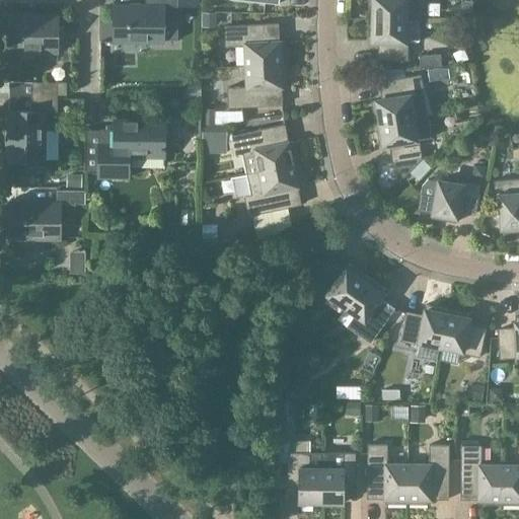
[(144,0),(145,5),(113,5),(113,42),(115,42),(115,40),(144,41),(144,42),(163,42),(163,40),(176,41),(176,22),(163,21),(164,6),(177,6),(177,0),(144,0)]
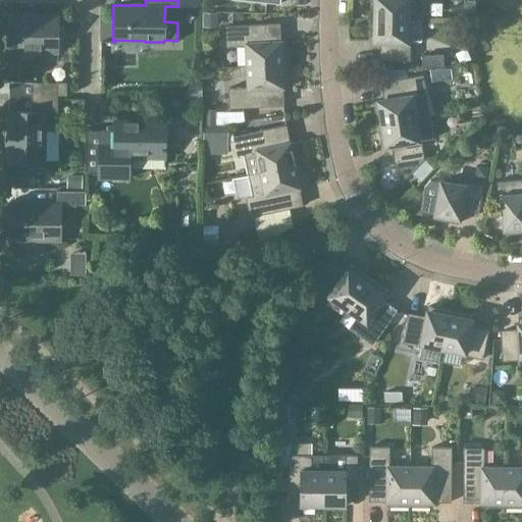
[(369,0),(369,18),(407,19),(422,19),(422,0),(369,0)]
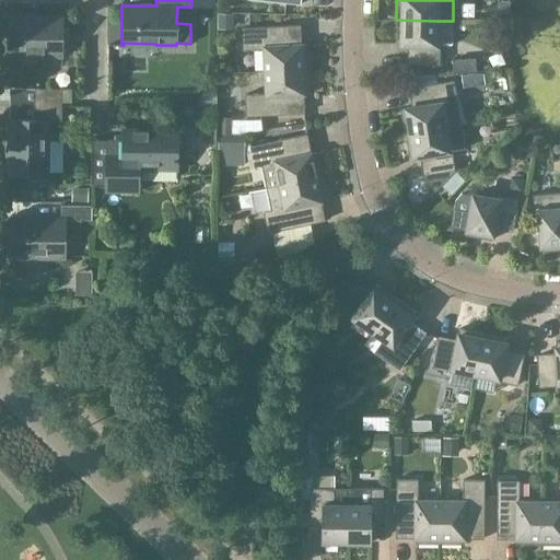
[(61,56),(61,16),(8,15),(7,56),(10,56),(10,53),(41,54),(41,56),(61,56)]
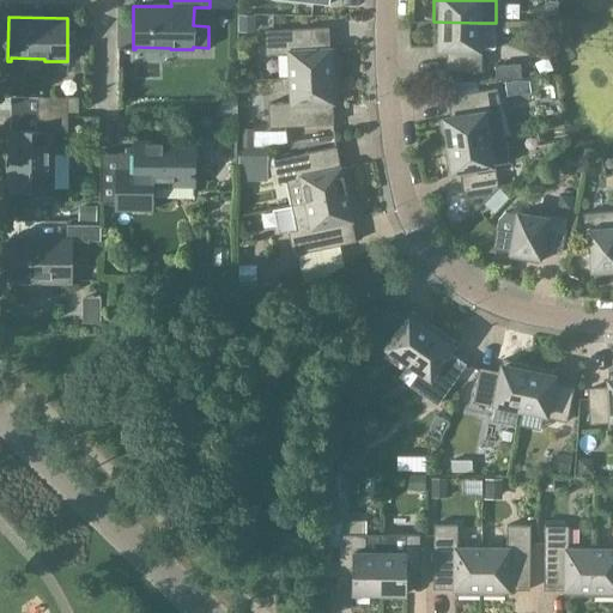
[(478,49),(478,23),(434,22),(432,48),(447,49),(447,71),(480,71),(480,49),(478,49)]
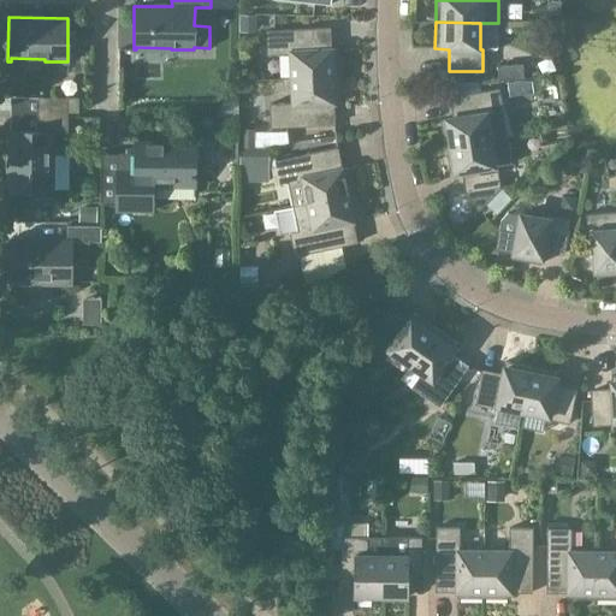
[(291,78),(337,76),(336,49),(331,49),(330,28),(265,31),(266,54),(290,53),(291,78)]
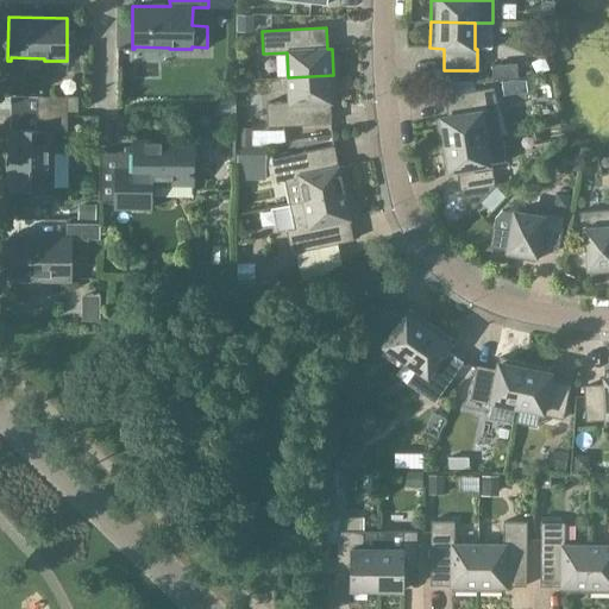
[(333,75),(288,77),(289,101),(265,102),(267,126),(331,123),(330,101),(336,101),(333,75)]
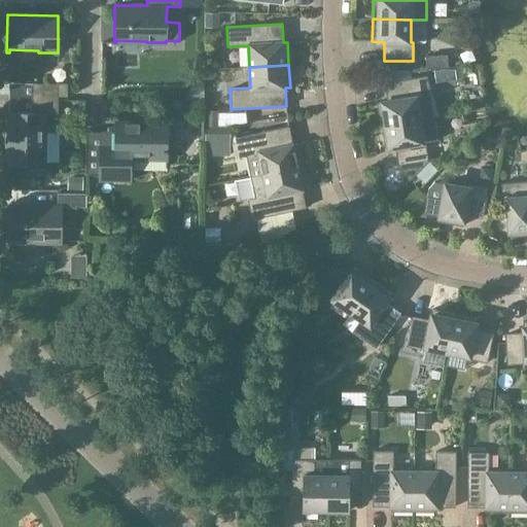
[(388,101),(376,103),(380,126),(432,117),(430,105),(426,76),(385,82),(388,101)]
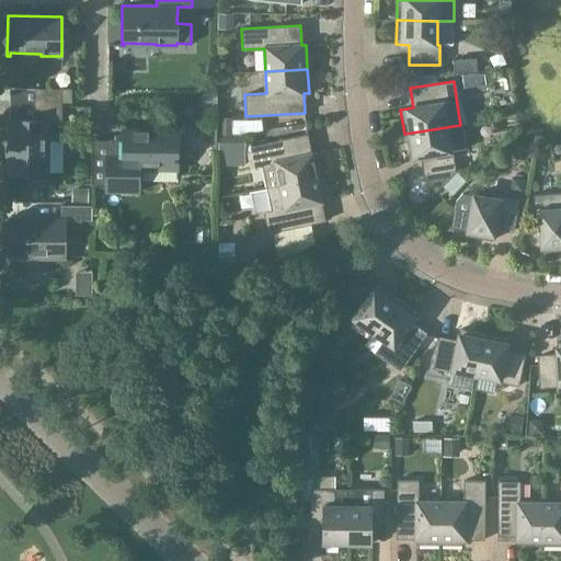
[(71,89),(61,89),(34,88),(34,104),(61,104),(61,102),(71,102),(71,89)]
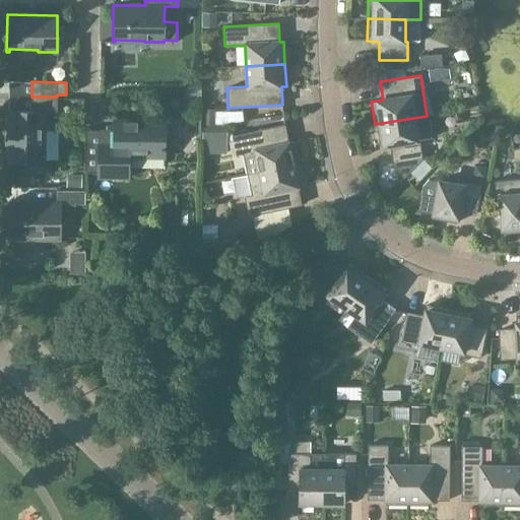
[(57,96),(31,96),(31,110),(8,110),(7,160),(44,161),(44,158),(43,158),(43,129),(45,129),(45,111),(57,112),(57,96)]
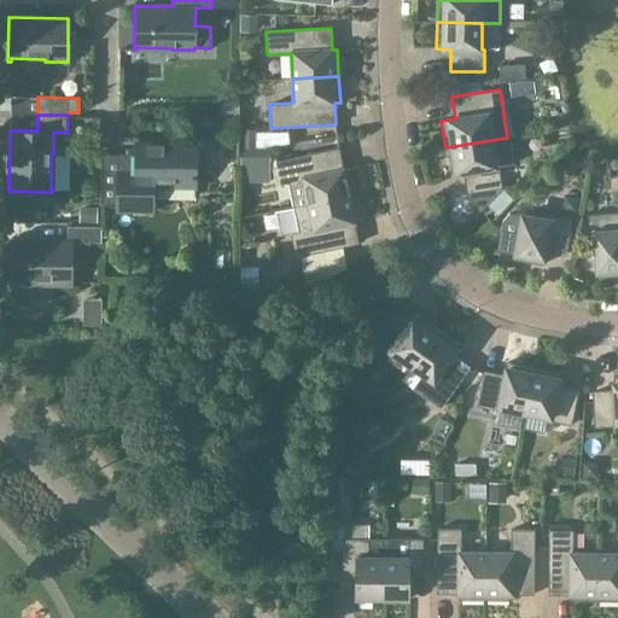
[(255,136),(255,153),(287,152),(286,135),(255,136)]
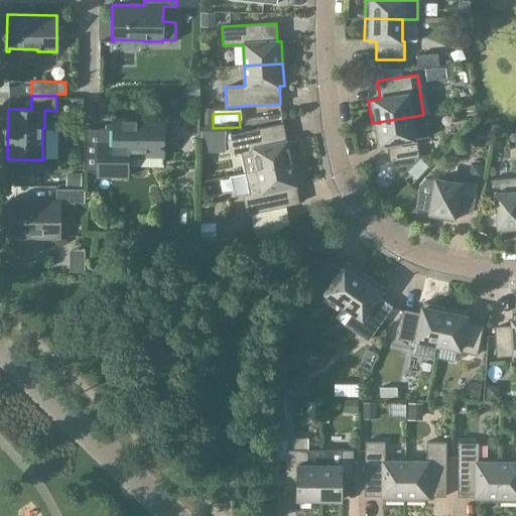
[(423,115),(372,123),(375,144),(387,143),(390,162),(401,175),(418,157),(415,139),(427,137),(423,115)]
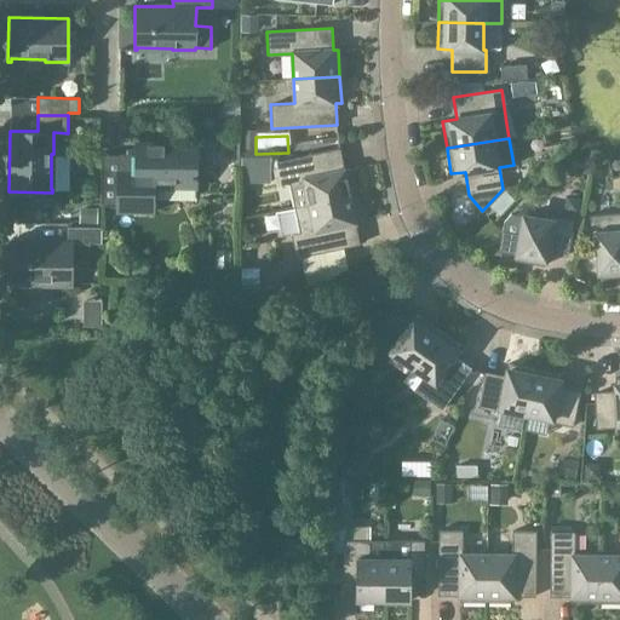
[(101,154),(101,205),(116,205),(116,211),(153,211),(153,187),(195,187),(195,177),(200,177),(200,165),(196,165),(196,143),(136,143),(136,154),(101,154)]
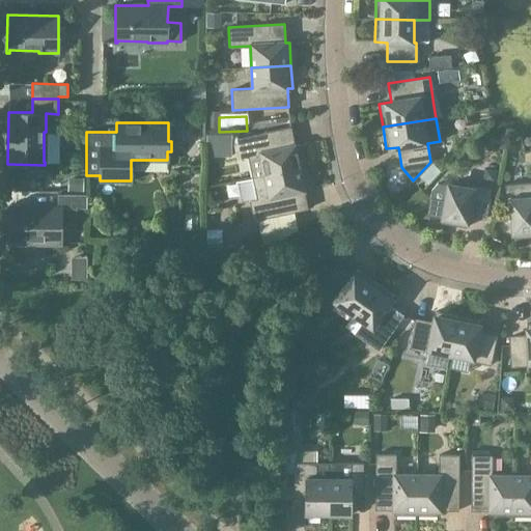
[(264,175),(304,167),(299,144),(295,145),(290,128),(236,138),(241,159),(247,157),(252,178),(264,175)]
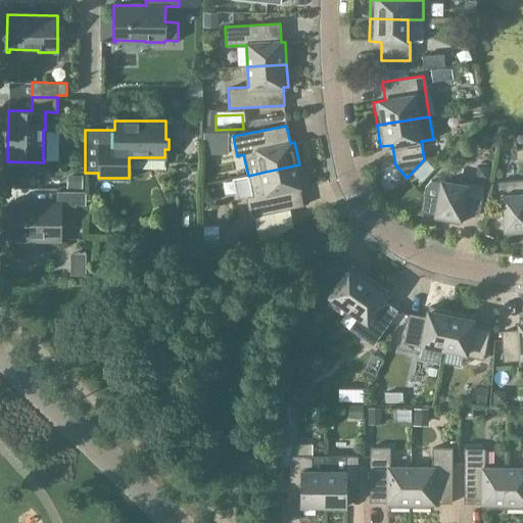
[(260,173),(248,176),(252,196),(245,197),(249,217),(302,205),(299,188),(303,187),(299,164),(260,173)]
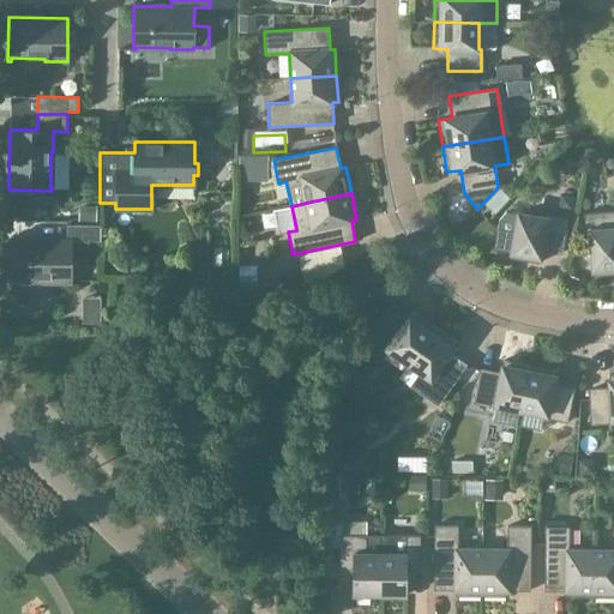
[(613,211),(583,214),(584,232),(590,230),(593,276),(613,274),(613,211)]
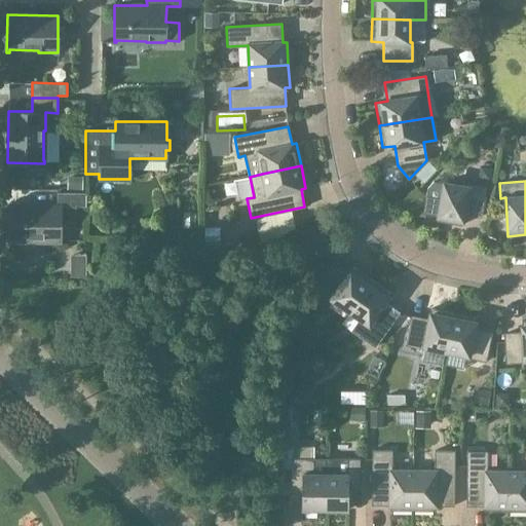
[(467,187),(443,183),(433,182),(426,188),(422,214),(438,216),(437,221),(461,225),(463,213),(481,216),(486,188),(467,185),(467,187)]
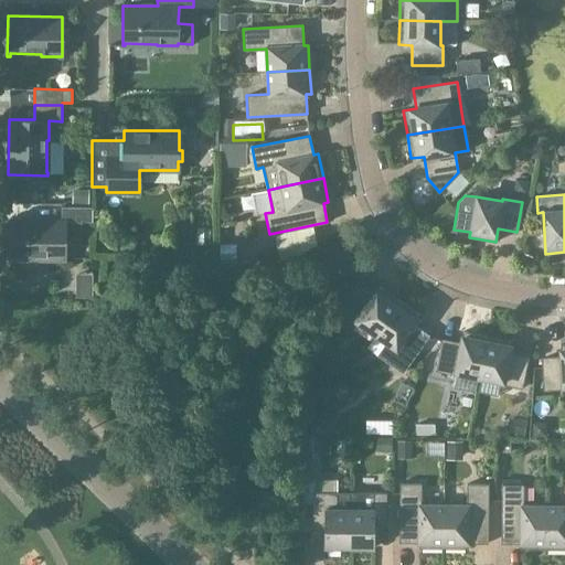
[(93,206),(91,206),(61,206),(61,220),(10,220),(9,259),(12,259),(12,257),(44,258),(44,259),(65,259),(65,221),(93,222),(93,206)]
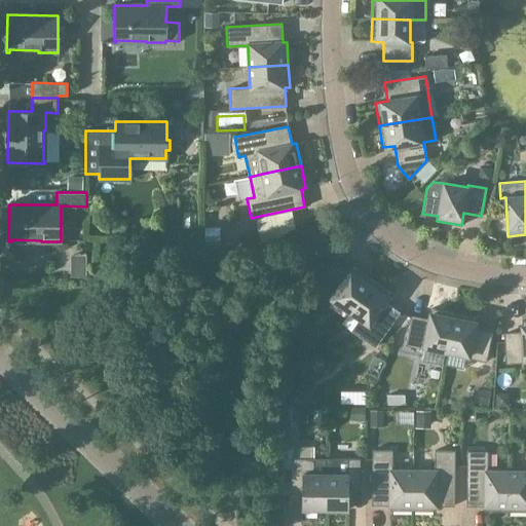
[(349,311),(372,279),(352,266),(345,276),(331,266),(314,290),(330,300),(331,298),(349,311)]
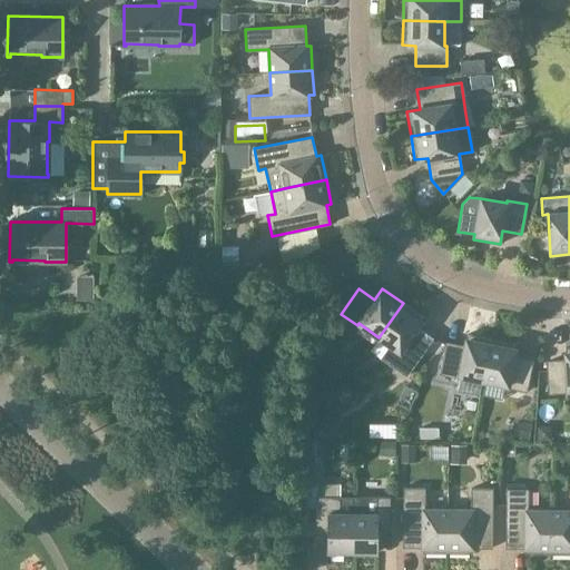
[(405,376),(414,365),(432,340),(415,328),(423,317),(403,303),(379,337),(389,344),(379,359),(405,376)]
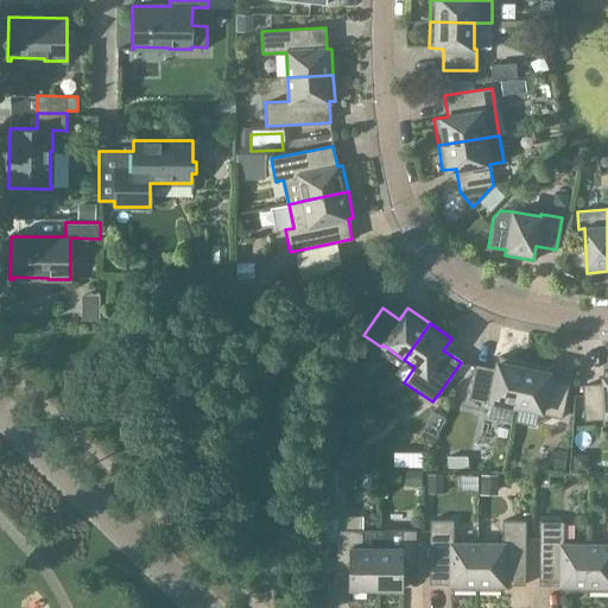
[(514,405),(524,362),(498,356),(495,371),(474,366),(468,399),(489,403),(489,400),(514,405)]
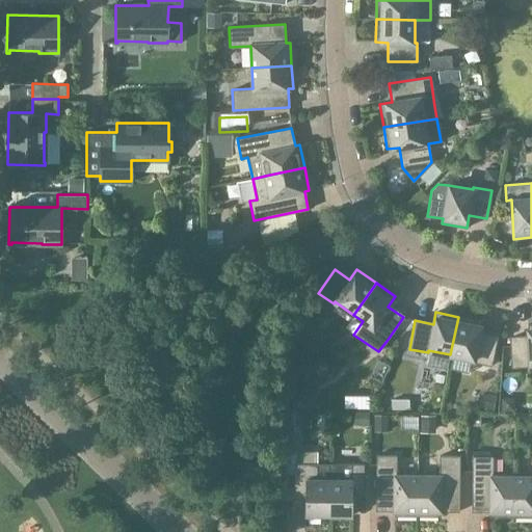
[(458,317),(450,354),(473,360),(472,362),(490,366),(497,338),(478,334),(481,321),(458,317)]
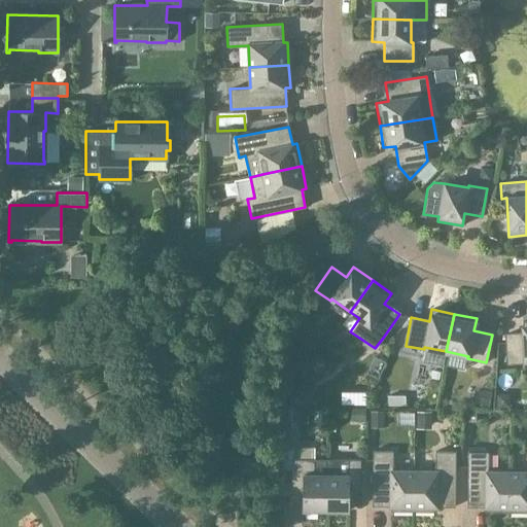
[(525,360),(526,359),(526,321),(522,321),(523,334),(504,335),(505,363),(525,362),(525,360)]
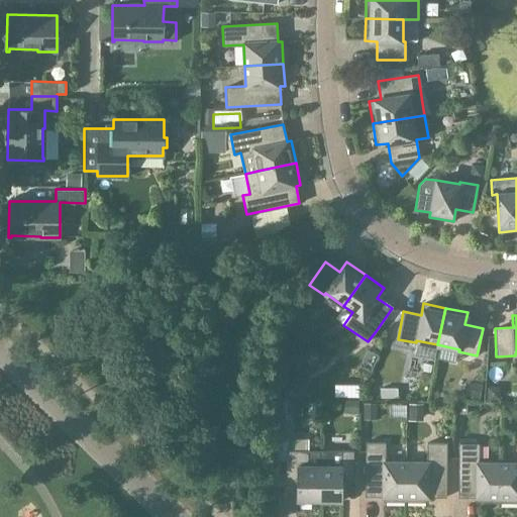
[(479,443),(476,443),(476,438),(458,438),(457,497),(476,498),(476,502),(499,503),(499,463),(478,462),(479,443)]
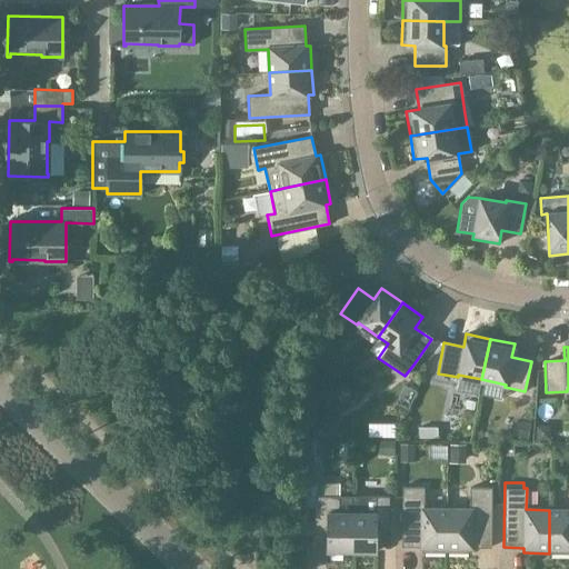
[(446,552),(447,509),(423,509),(423,487),(402,487),(401,546),(421,547),(421,551),(446,552)]
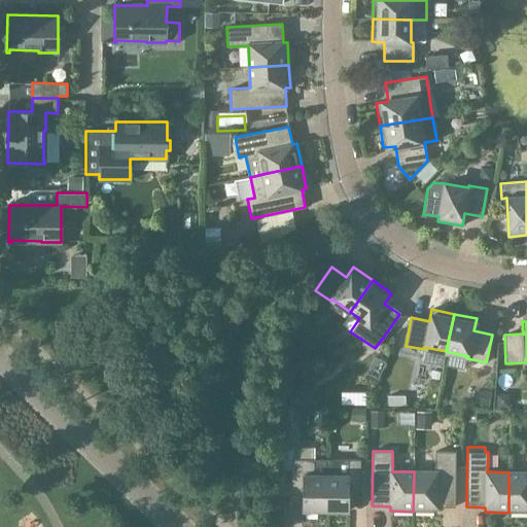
[(414,471),(413,512),(435,512),(435,506),(454,506),(455,452),(434,452),(434,471),(414,471)]
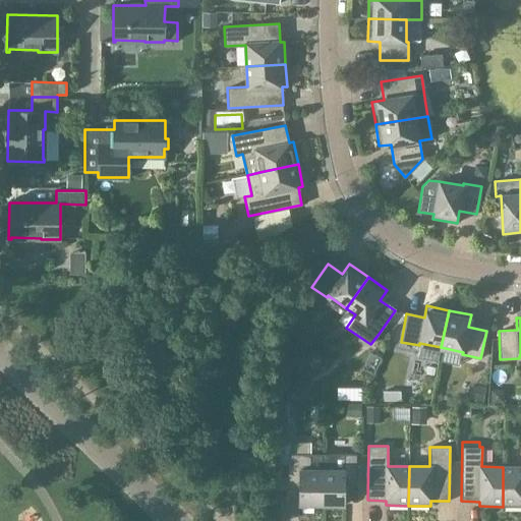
[(322,505),(322,454),(288,454),(287,480),(299,480),(298,505),(322,505)]
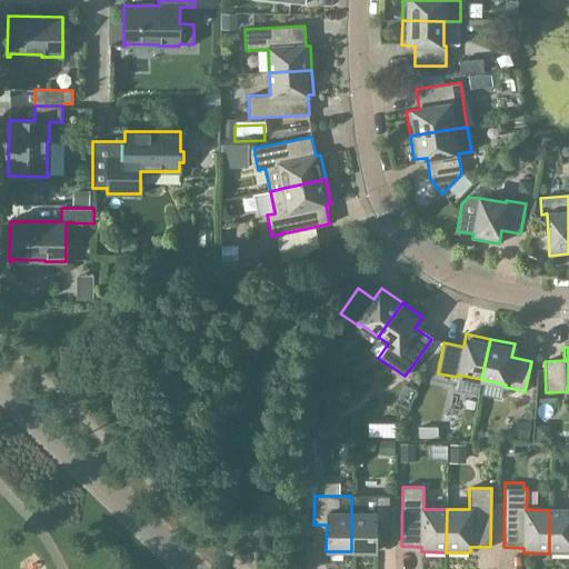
[(389,497),(376,496),(351,496),(351,551),(376,551),(376,526),(388,526),(389,497)]
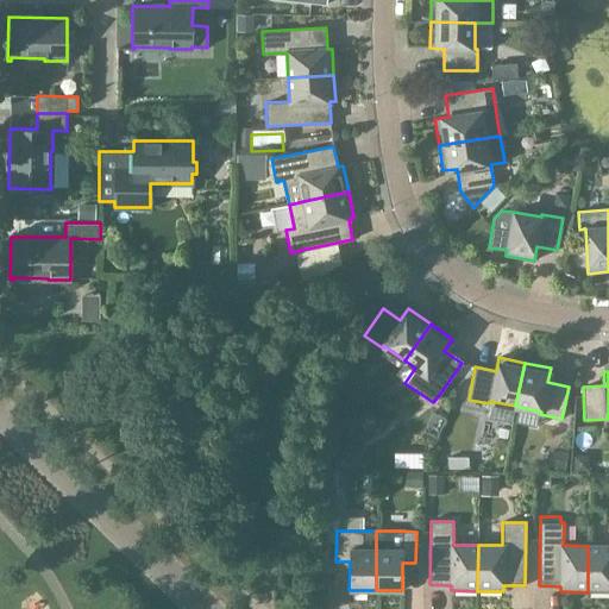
[(608,545),(588,546),(588,592),(608,591),(608,545)]
